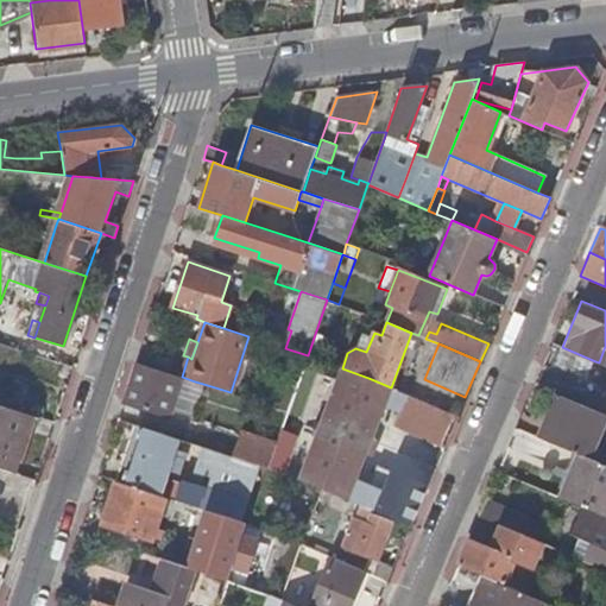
[(595,361),(562,347),(555,364),(588,378),(595,361)]
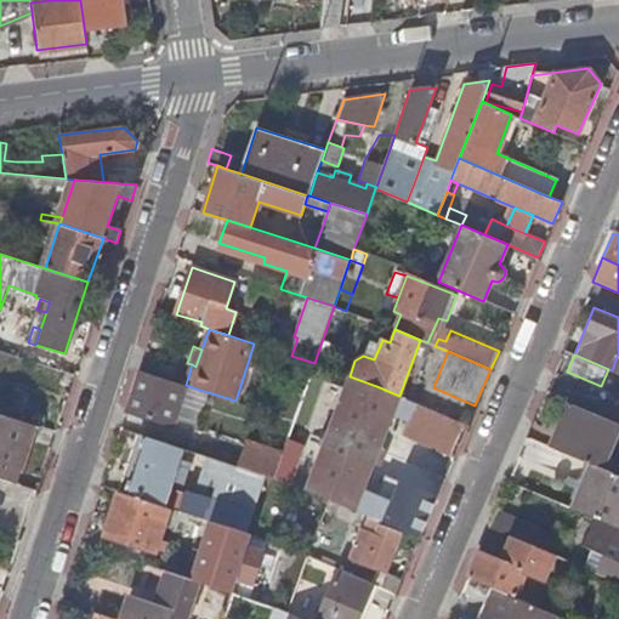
[(140,370),(126,410),(172,425),(174,421),(196,429),(208,392),(199,390),(186,385),(140,370)]
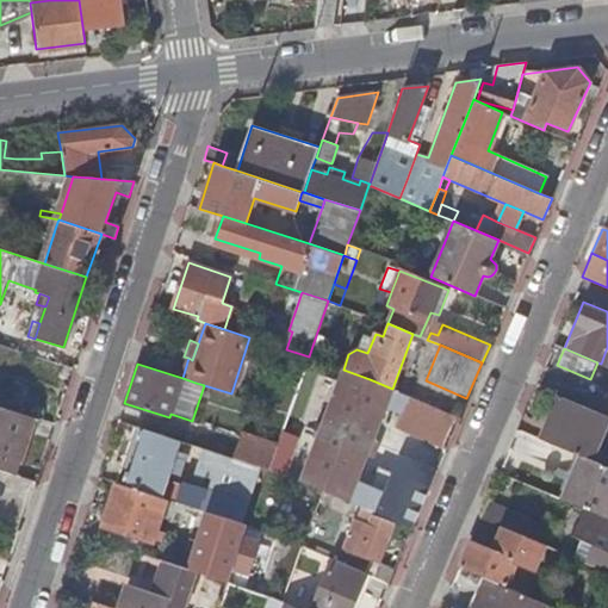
[(301,481),(323,489),(363,506),(371,485),(355,479),(385,407),(401,414),(408,396),(392,389),(370,379),(343,370),(301,481)]
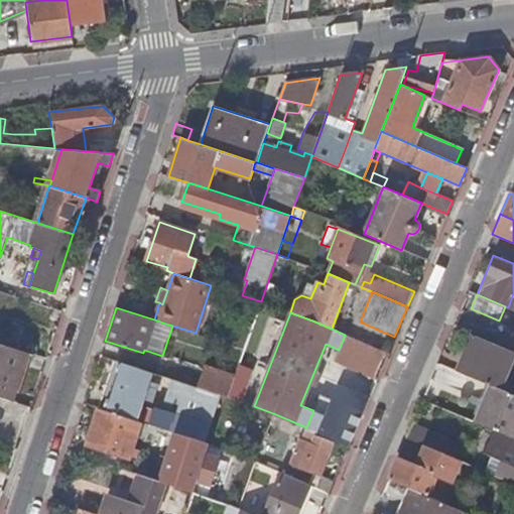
[(240,320),(231,345),(244,349),(252,325),(240,320)]
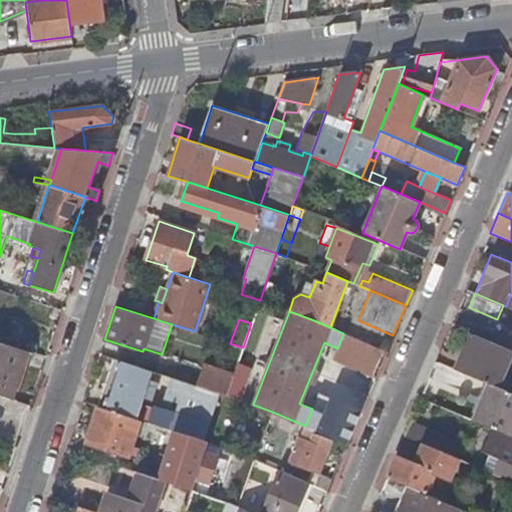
[(343,333),(337,348),(333,356),(375,375),(386,351),(343,333)]
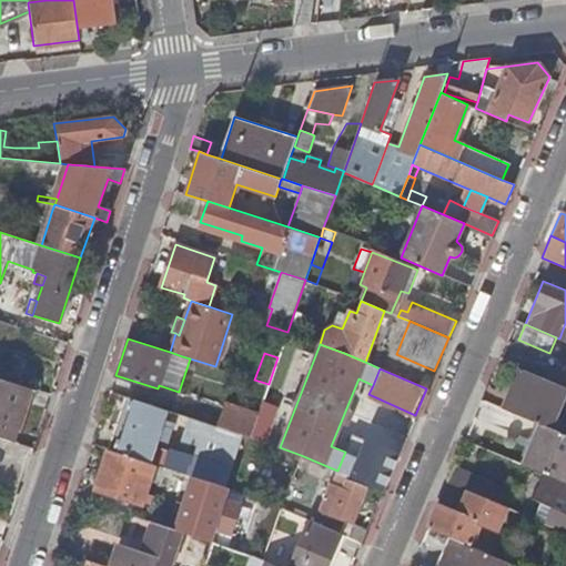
[(502,408),(539,424),(547,427),(565,388),(517,369),(502,408)]
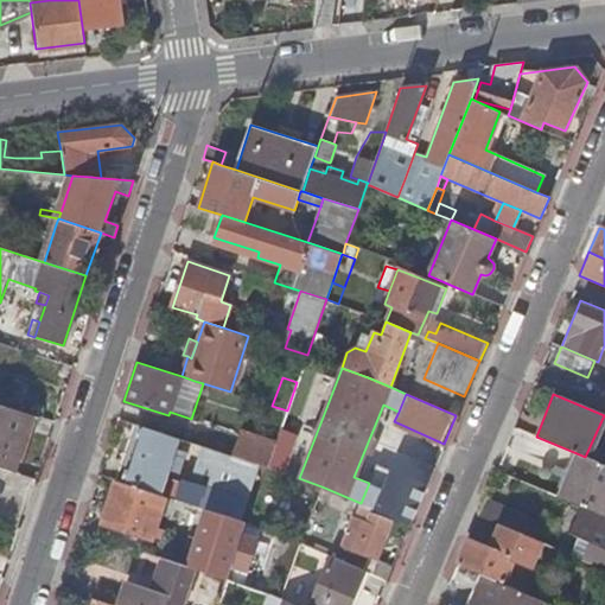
[(30,414),(0,405),(0,466),(11,471),(30,414)]
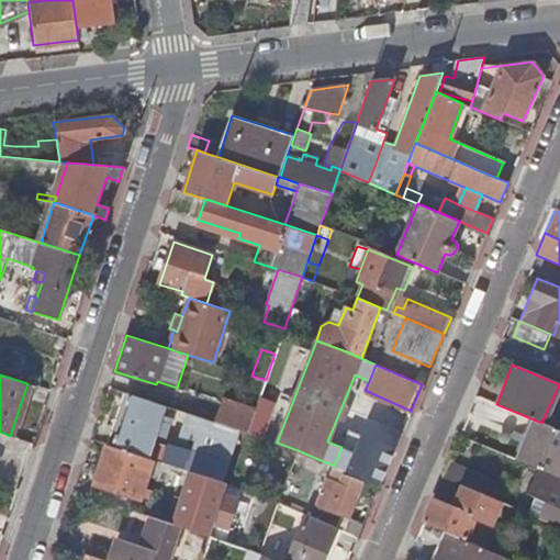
[(221,400),(214,421),(233,427),(247,432),(255,410),(221,400)]
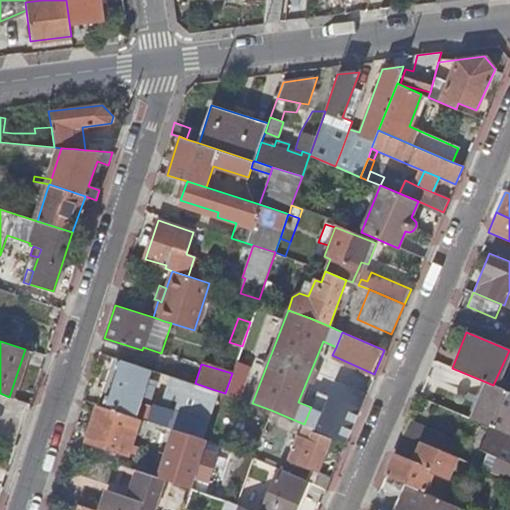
[(235,364),(232,373),(225,393),(235,397),(246,368),(235,364)]
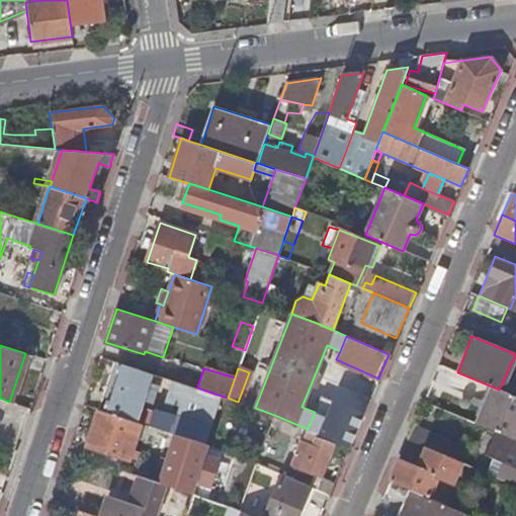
[(111,371),(99,410),(141,423),(198,441),(215,394),(197,388),(171,379),(162,409),(157,407),(155,413),(141,410),(150,382),(111,371)]
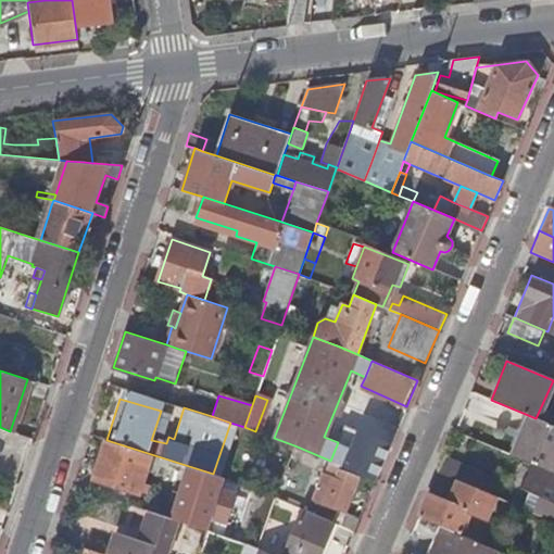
[(528,415),(511,455),(531,464),(553,474),(553,471),(553,426),(536,418),(528,415)]
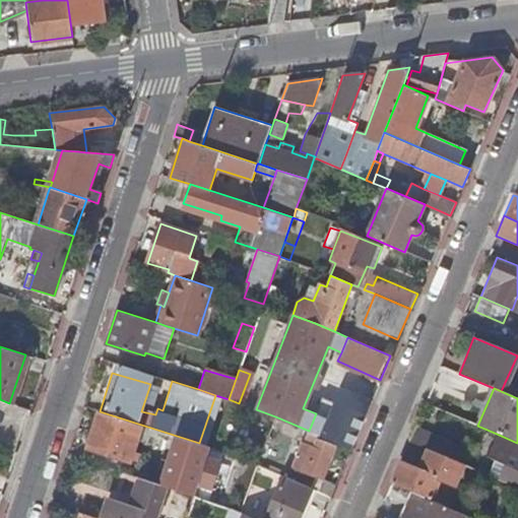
[(316,413),(309,431),(350,449),(363,421),(321,402),(316,413)]
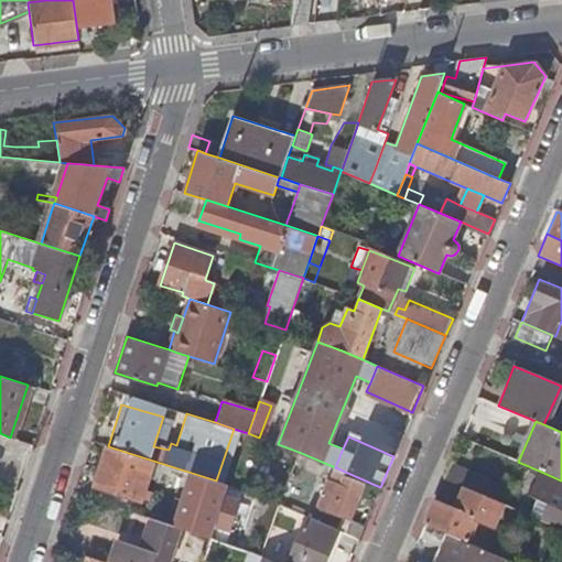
[(153,461),(108,446),(95,487),(140,501),(153,461)]
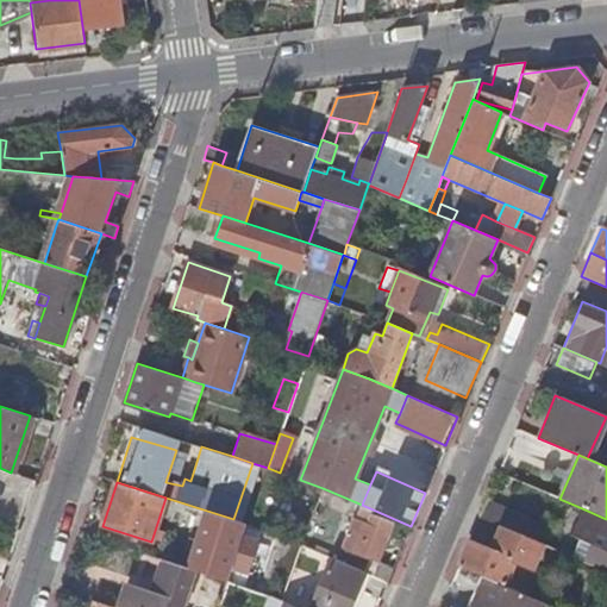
[(486,501),(479,515),(500,525),(507,527),(536,540),(542,525),(486,501)]
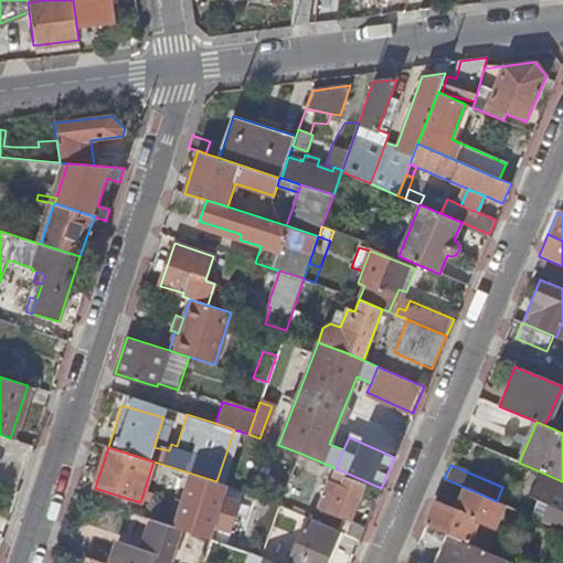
[(549,506),(542,520),(562,529),(562,481),(540,471),(529,497),(549,506)]
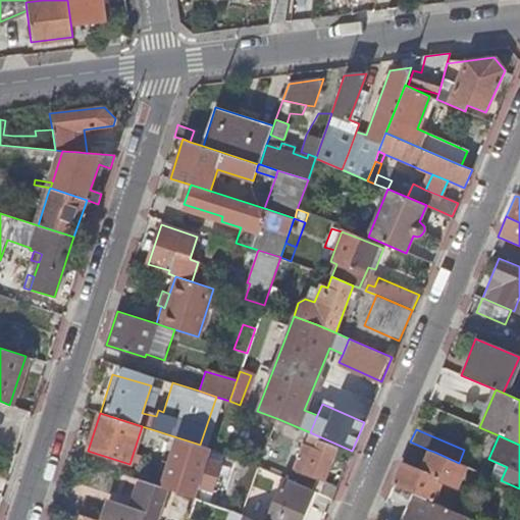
[(317,477),(312,488),(313,489),(332,497),(336,485),(322,479),(334,447),(317,439),(315,444),(310,458),(299,455),(294,469),(317,477)]
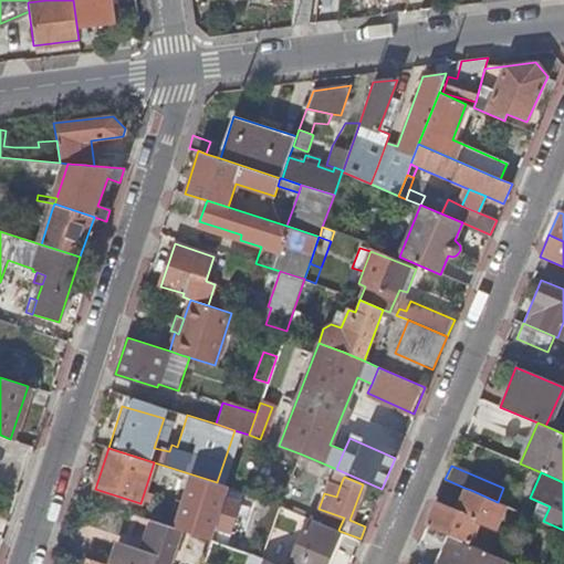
[(330,478),(324,493),(336,497),(342,481),(330,478)]
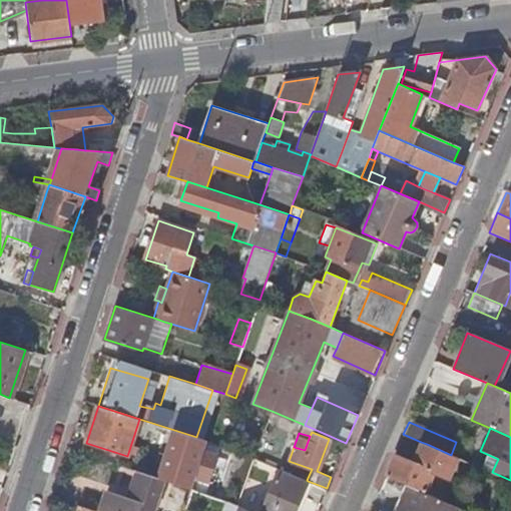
[(421,442),(412,463),(417,465),(427,444),(421,442)]
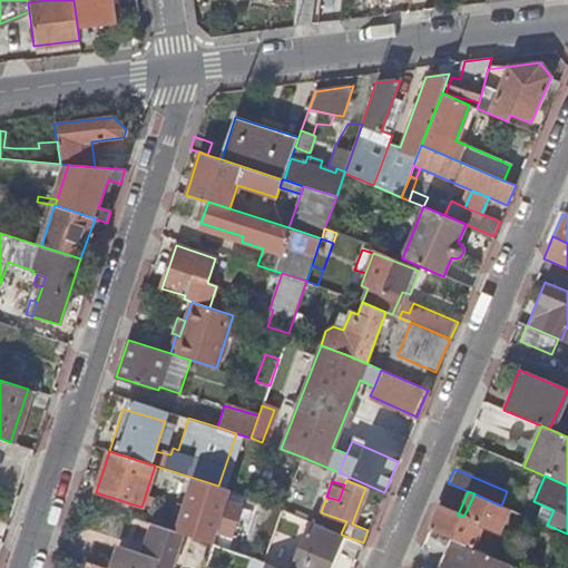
[(438,507),(428,529),(453,540),(471,548),(481,525),(498,532),(508,509),(501,506),(475,493),(463,517),(458,515),(438,507)]
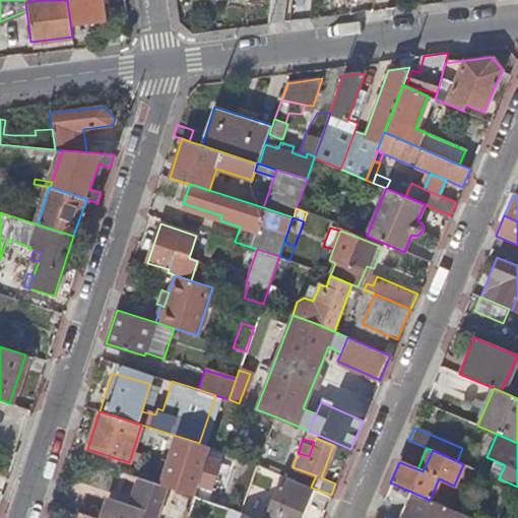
[(311,487),(283,475),(265,517),(299,517),(312,488),(311,487)]
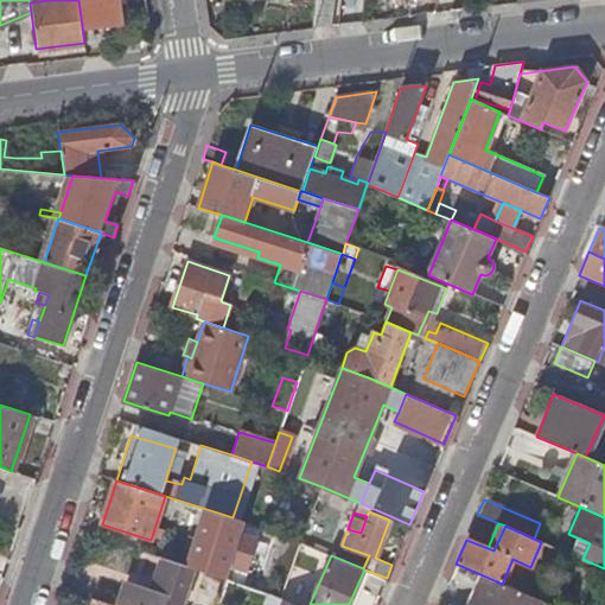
[(182,604),(195,567),(169,559),(157,594),(121,583),(114,603),(120,604),(182,604)]
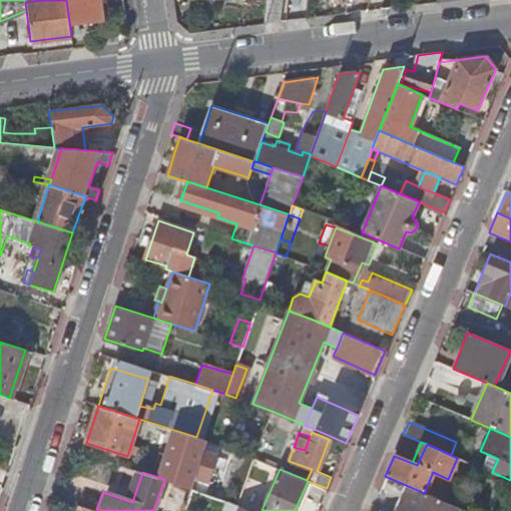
[(433,472),(424,493),(439,499),(448,479),(433,472)]
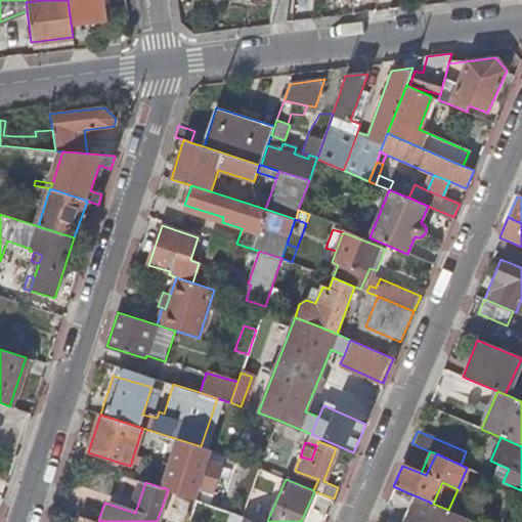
[(417,496),(405,521),(463,521),(465,517),(448,510),(433,504),(417,496)]
